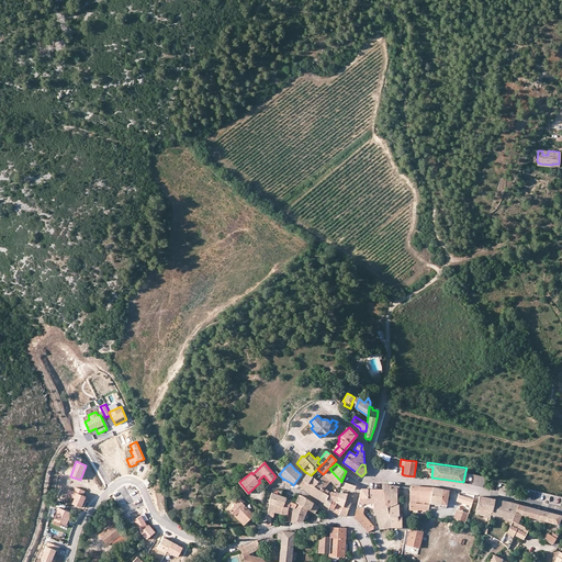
[(341,482),(329,469),(325,474),(332,481),(337,487),(340,485),(341,482)]
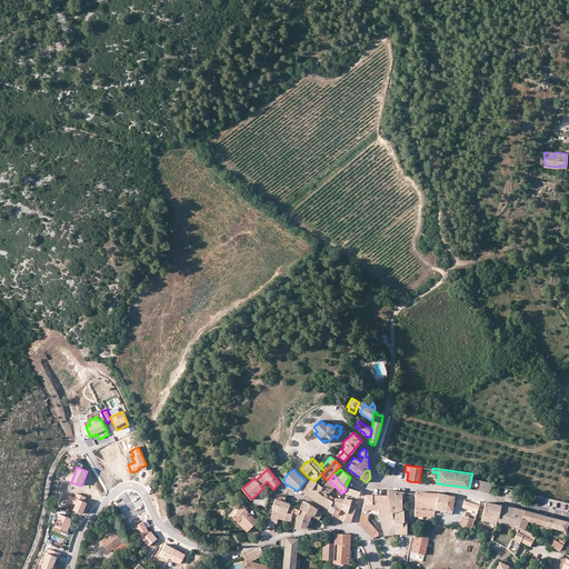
[(478,489),(480,479),(471,477),(469,488),(478,489)]
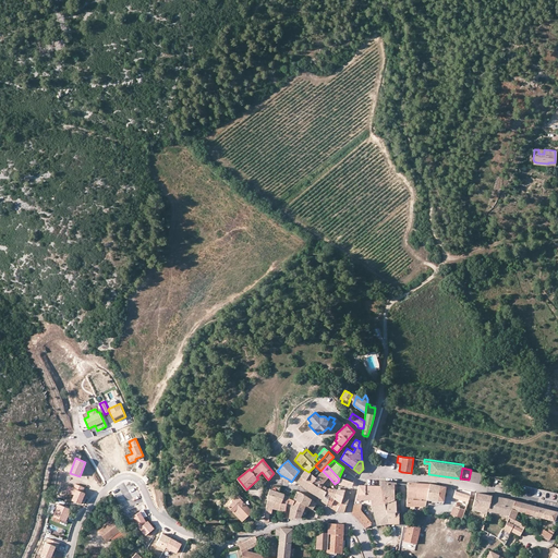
[(310,473),(308,472),(305,470),(296,481),(304,488),(315,496),(319,488),(317,486),(312,483),(306,481),(310,473)]
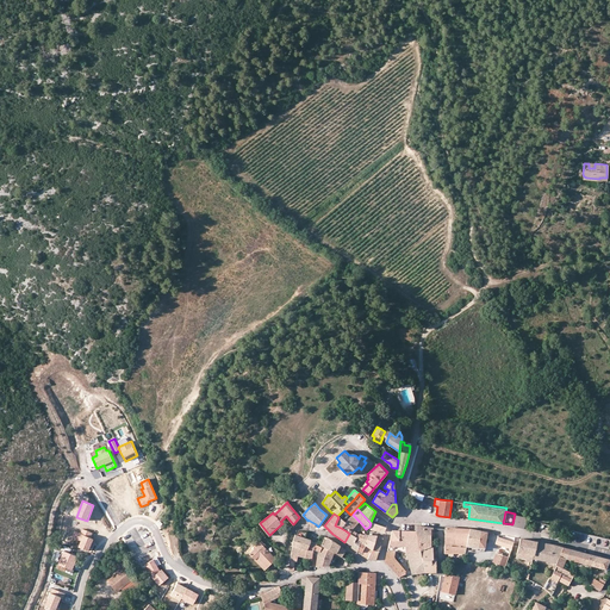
[(512,524),(524,528),(526,516),(515,514),(512,524)]
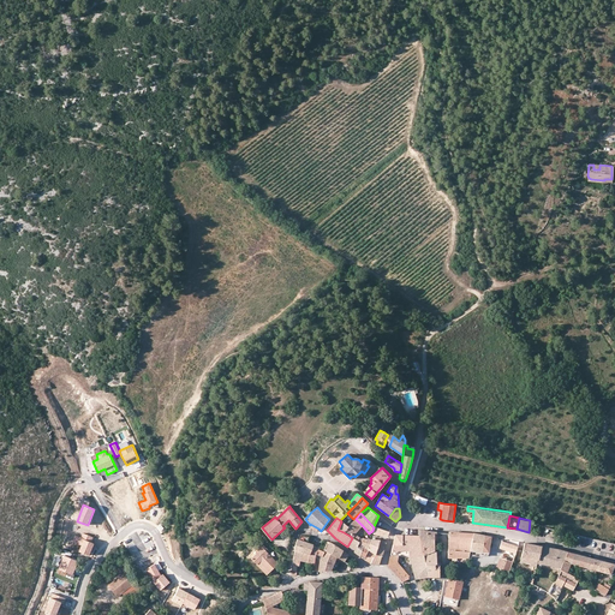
[(348,526),(344,532),(350,536),(352,533),(354,535),(354,533),(363,526),(356,519),(348,526)]
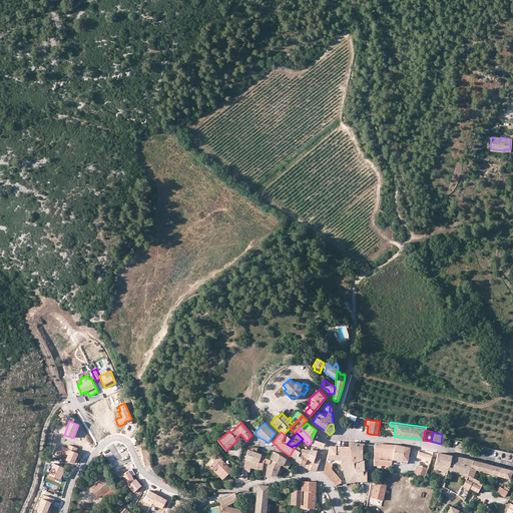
[(291,439),(285,435),(282,442),(287,444),(291,439)]
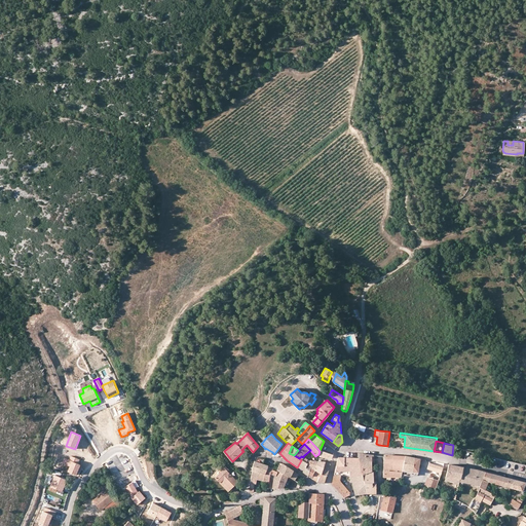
[(359,458),(366,493),(376,493),(376,482),(373,482),(373,471),(372,471),(371,462),(371,455),(358,453),(359,458)]
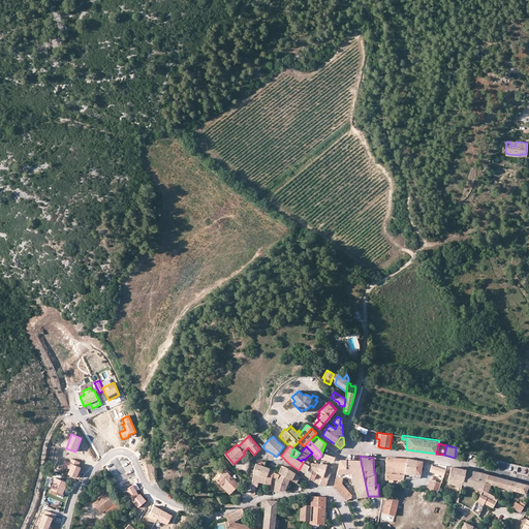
[(395,458),(386,458),(385,479),(403,479),(404,472),(406,466),(394,466),(395,458)]
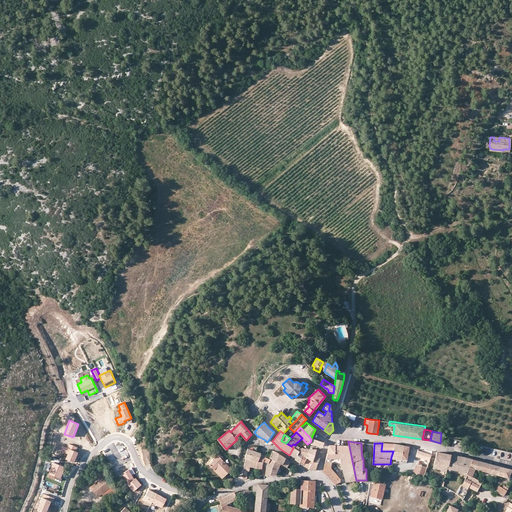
[(395,444),(382,443),(381,451),(393,451),(391,457),(407,460),(409,447),(395,444)]
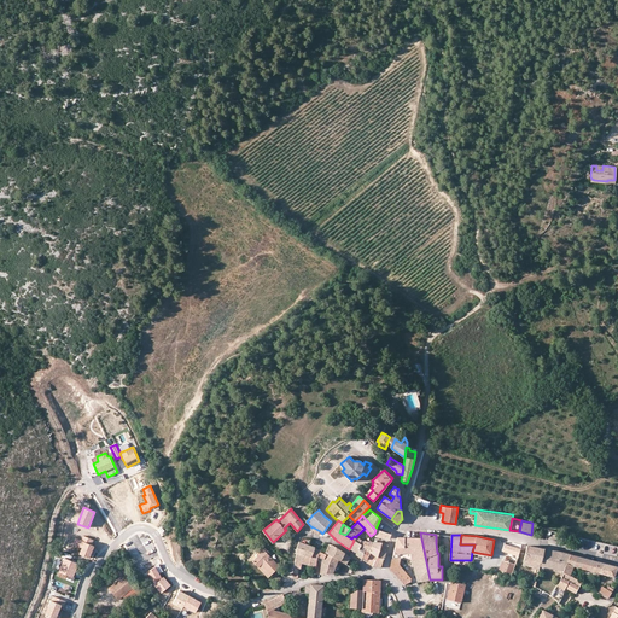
[(94,540),(83,536),(82,541),(79,540),(76,546),(82,548),(79,554),(89,558),(94,546),(92,544),(94,540)]
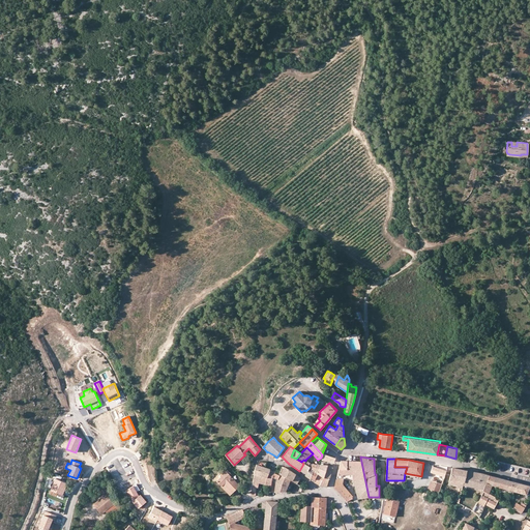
[(313,471),(311,479),(314,481),(317,474),(317,473),(321,464),(313,464),(312,464),(305,460),(305,461),(303,460),(301,462),(303,464),(310,467),(310,468),(313,471)]
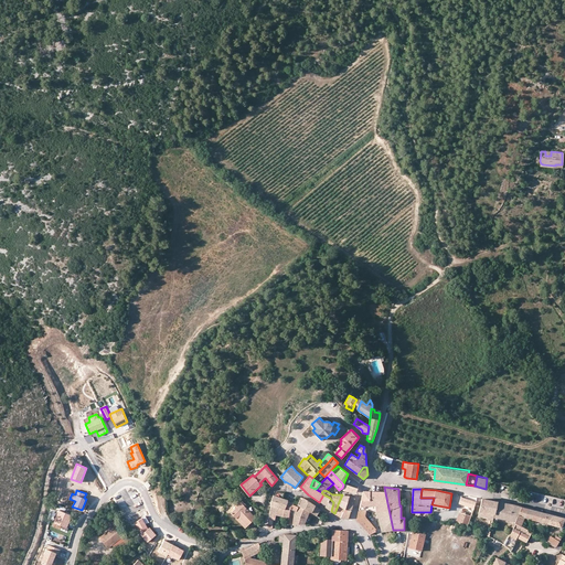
[(356,520),(369,534),(375,531),(364,518),(364,515),(365,510),(368,511),(368,509),(376,512),(381,531),(393,530),(385,492),(363,491),(356,520)]
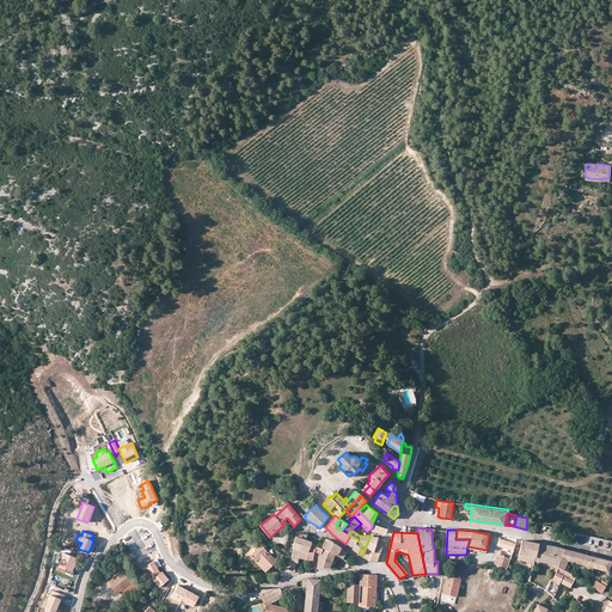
[(311,543),(312,542),(306,539),(297,536),(292,548),(294,548),(307,551),(311,543)]
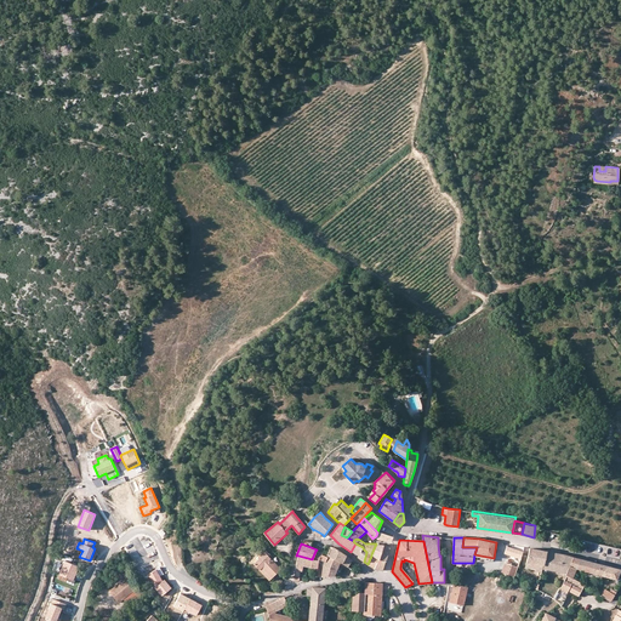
[(355,543),(351,552),(358,556),(358,557),(364,562),(366,552),(363,548),(363,547),(355,543)]
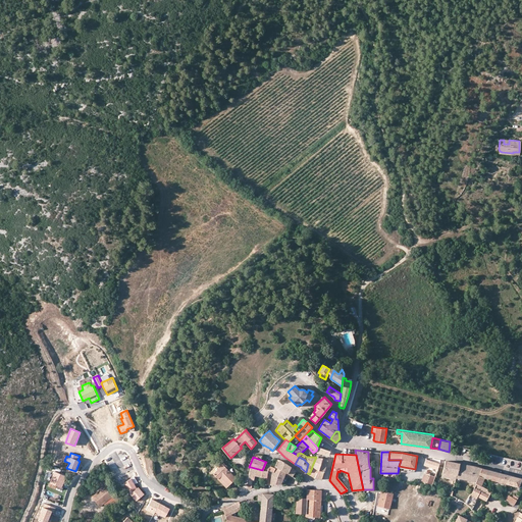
[(322,458),(316,457),(312,466),(312,467),(318,471),(322,458)]
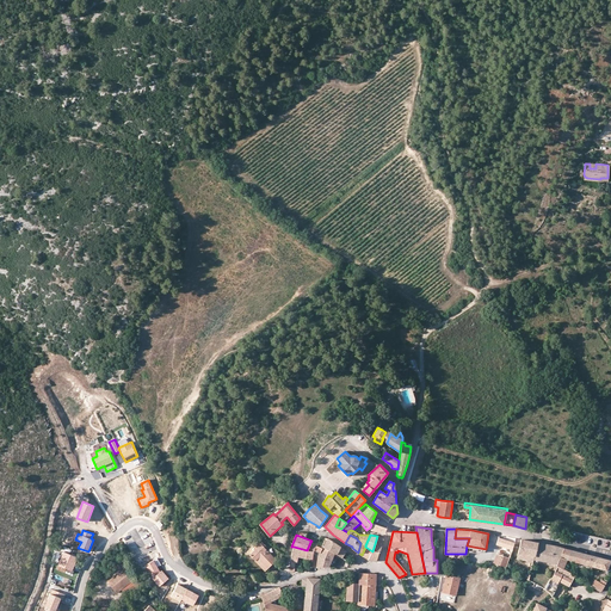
[(372,551),(365,547),(362,555),(362,556),(369,560),(376,561),(383,538),(377,536),(372,551)]
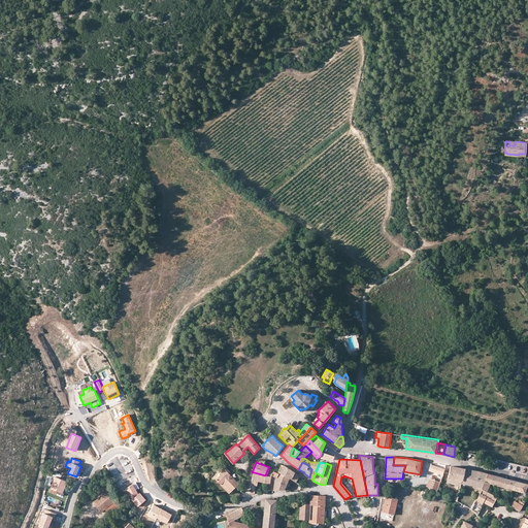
[(294,472),(284,465),(279,473),(278,472),(278,473),(273,471),(270,477),(270,484),(269,491),(272,490),(285,490),(289,479),(291,480),(294,472)]
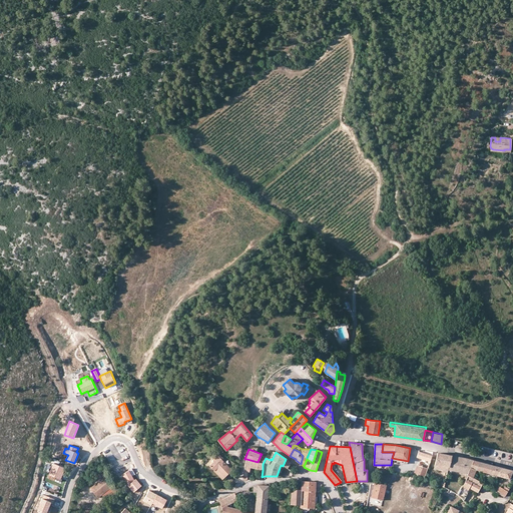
[(430,461),(432,456),(418,452),(416,457),(421,458),(415,473),(417,474),(420,475),(425,476),(430,462),(430,461)]
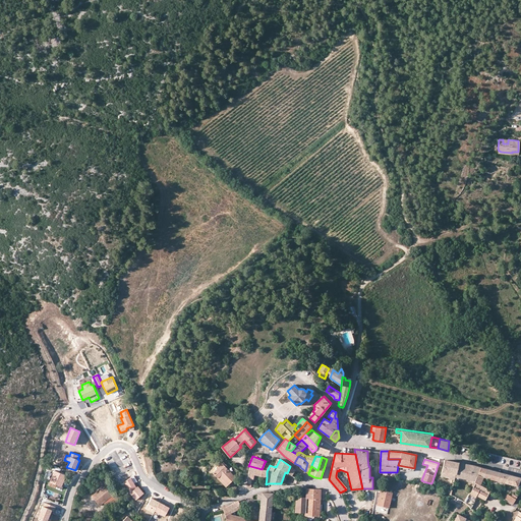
[(222,460),(217,465),(218,467),(213,473),(218,478),(220,476),(228,484),(235,477),(226,468),(228,466),(222,460)]
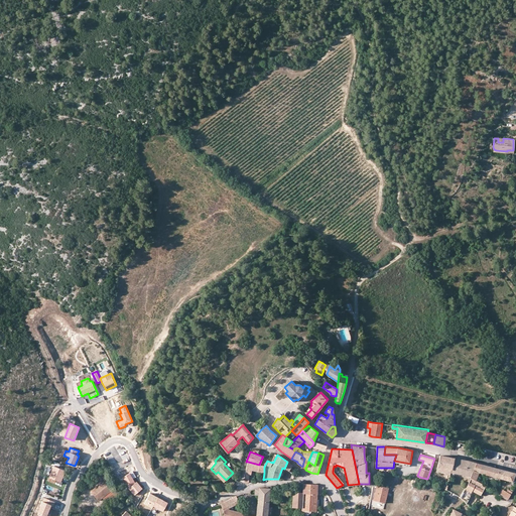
[(442,456),(440,456),(436,471),(444,473),(443,474),(449,475),(450,473),(452,473),(455,459),(442,456)]
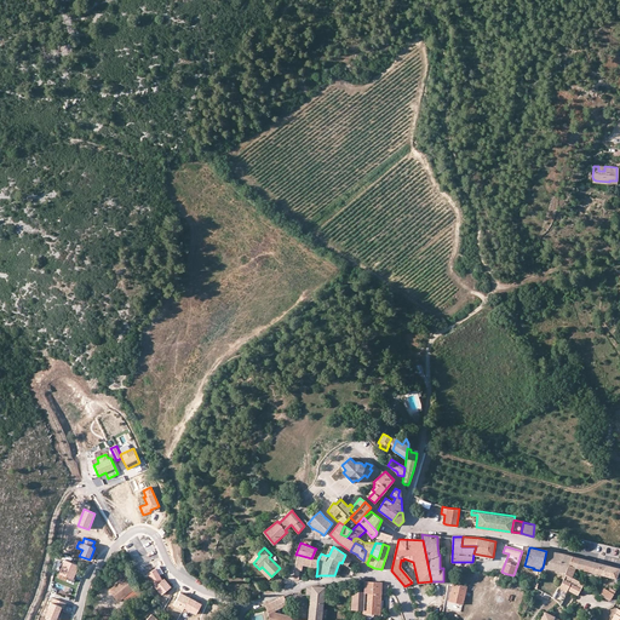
[(322,552),(315,550),(311,558),(310,567),(317,568),(317,561),(321,554),(322,552)]
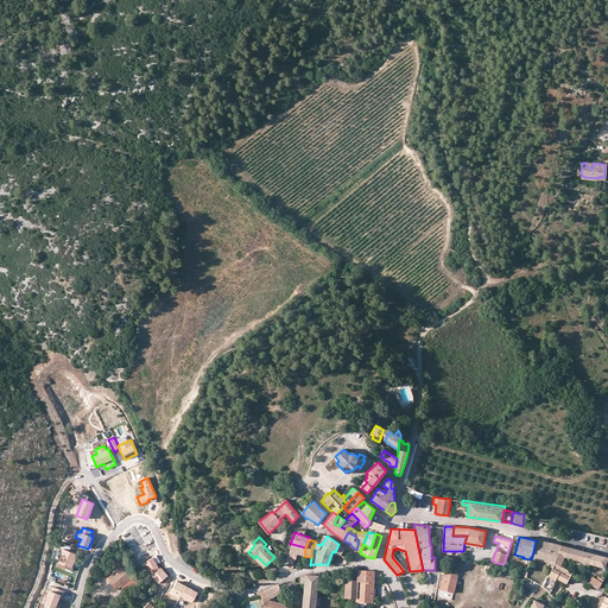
[(531,557),(530,559),(534,561),(536,558),(552,561),(550,567),(552,568),(555,563),(553,563),(561,545),(556,544),(536,540),(532,557),(531,557)]
